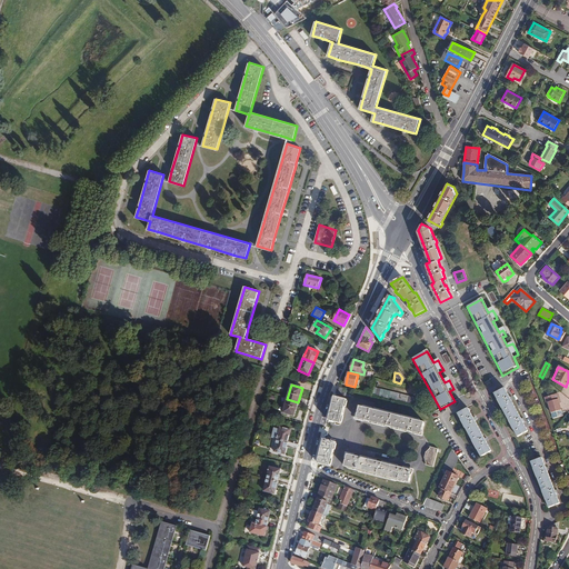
[(350,389),(338,387),(336,393),(348,397),(350,389)]
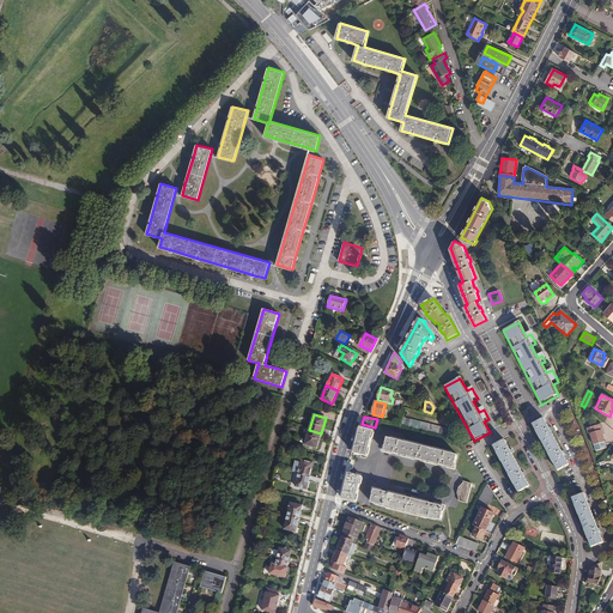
[(447,437),(448,429),(401,417),(400,425),(447,437)]
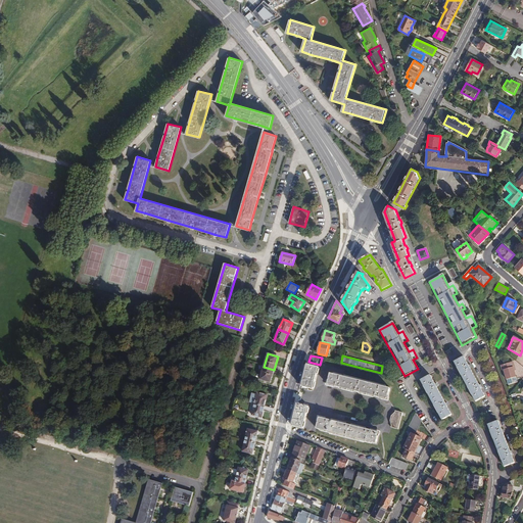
[(476,401),(484,396),(480,388),(469,367),(464,358),(455,363),(476,401)]
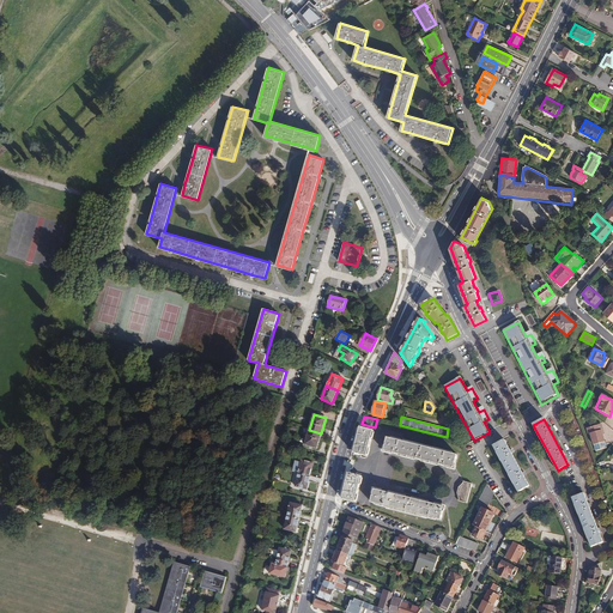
[(601,431),(600,425),(587,429),(588,435),(590,434),(595,451),(602,450),(600,444),(605,443),(604,436),(602,431),(601,431)]
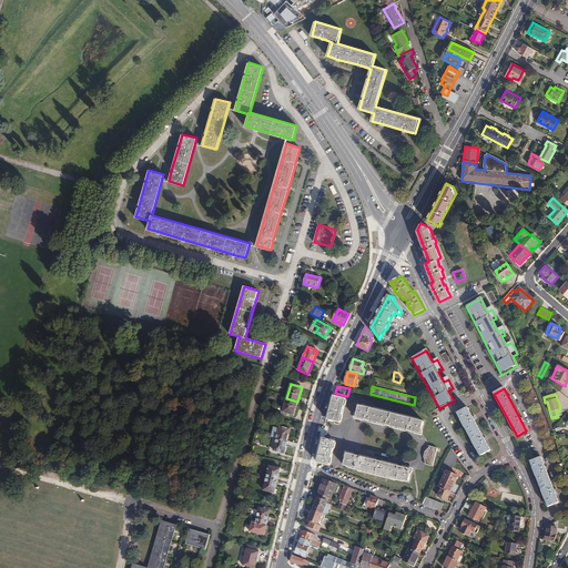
[(346,399),(334,396),(331,409),(328,421),(341,424),(343,413),(346,399)]
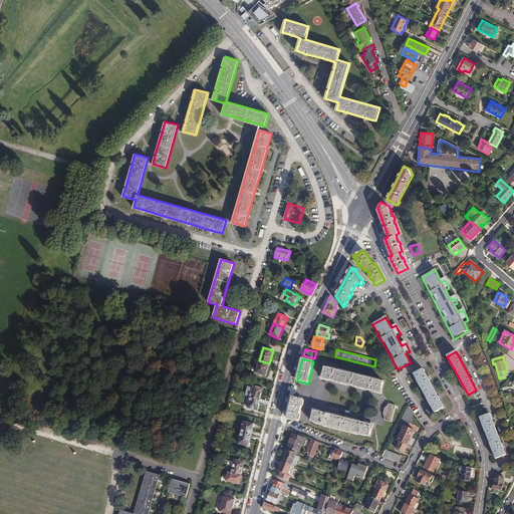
[(266,376),(269,363),(259,360),(255,372),(266,376)]
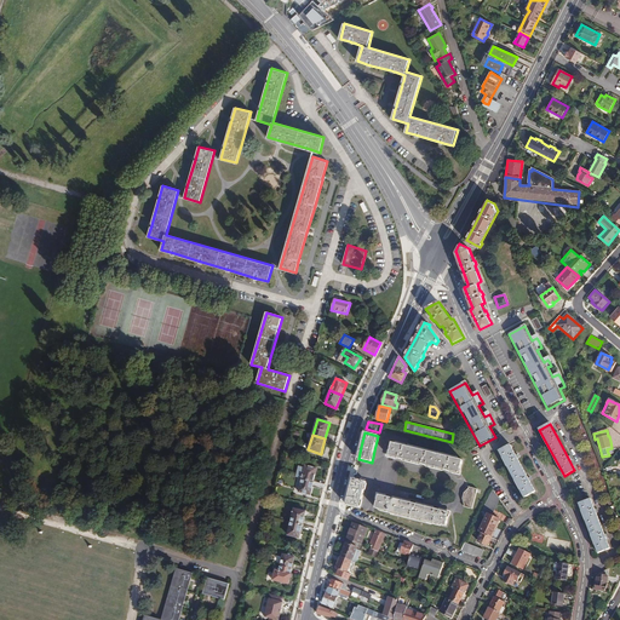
[(392,442),(389,457),(403,460),(423,465),(449,471),(459,474),(463,460),(392,442)]
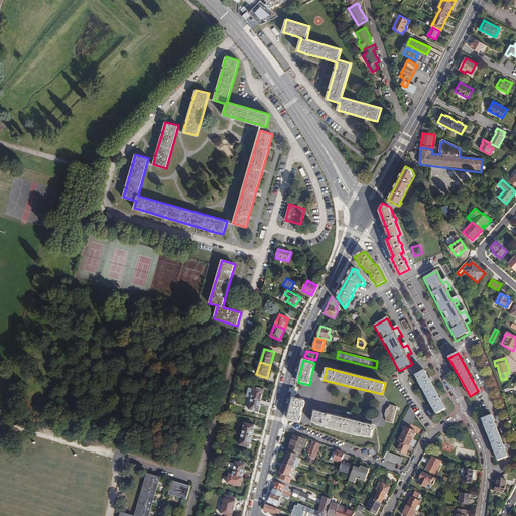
[(424,370),(415,375),(436,414),(445,409),(441,401),(431,382),(424,370)]
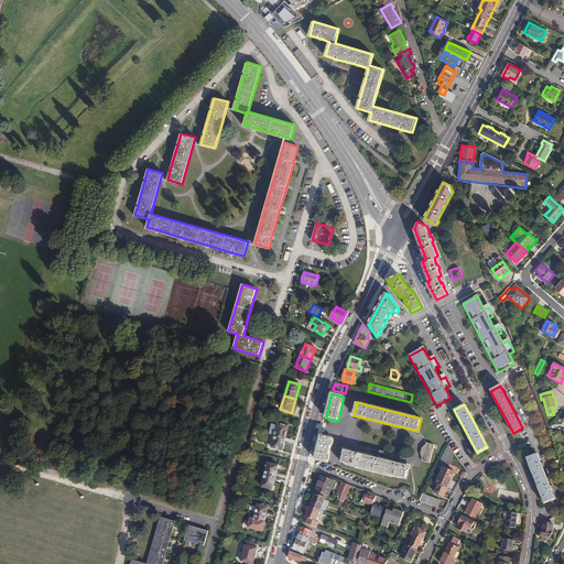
[(274,435),(285,438),(289,426),(278,423),(274,435)]
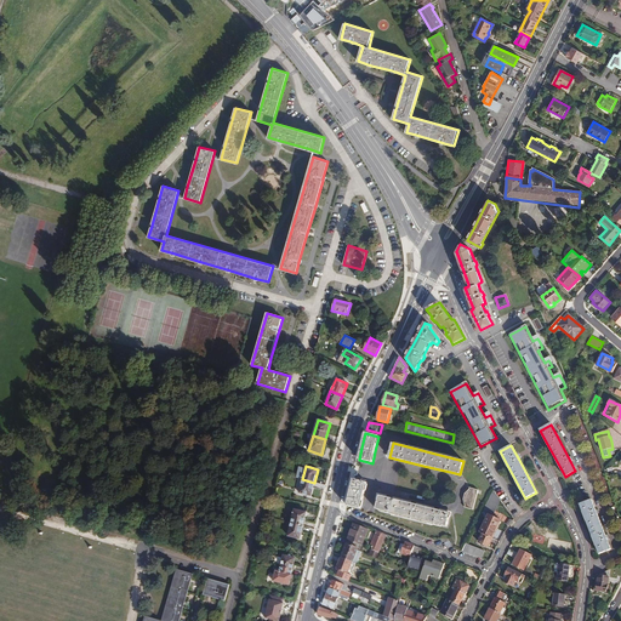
[(311,496),(314,483),(302,479),(298,493),(311,496)]
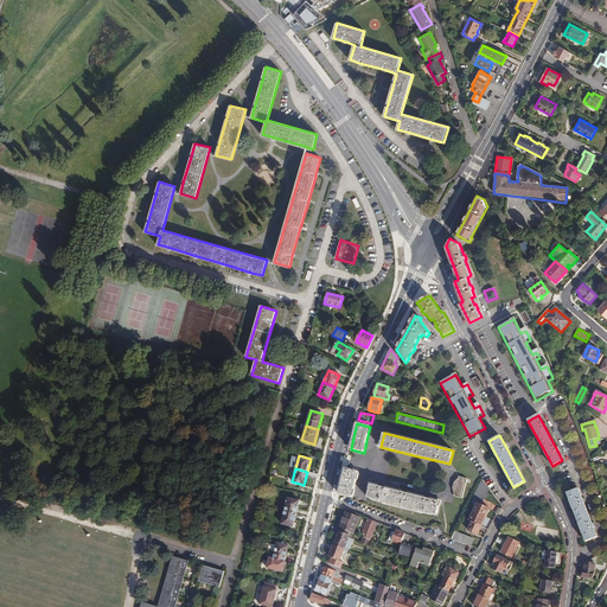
[(342,484),(339,494),(352,498),(355,486),(359,472),(345,468),(342,484)]
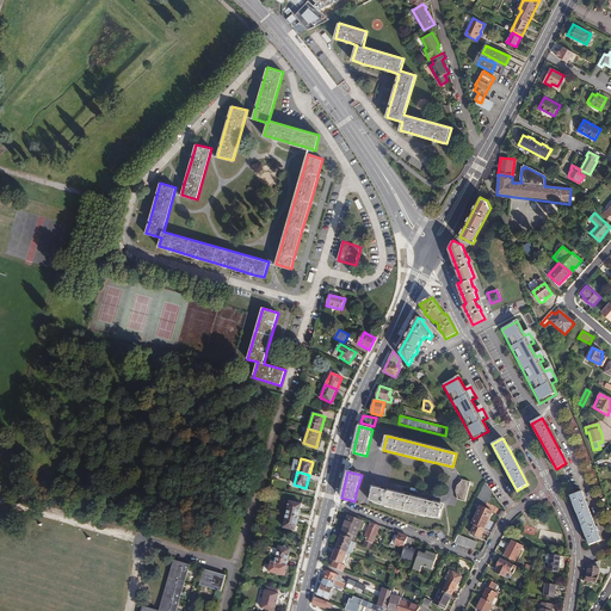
[(470,482),(462,480),(461,482),(457,487),(456,491),(457,497),(457,500),(466,501),(470,482)]
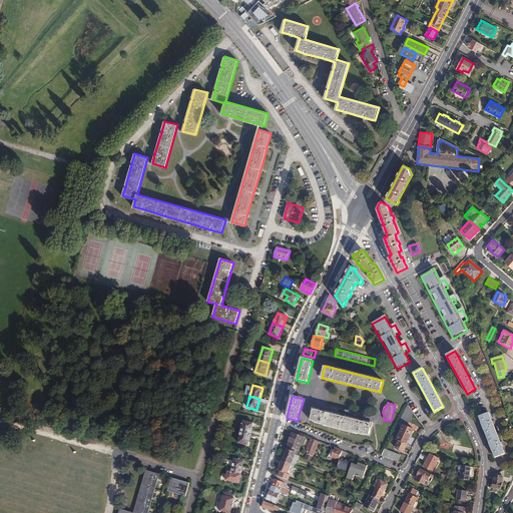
[(370,435),(372,424),(363,422),(344,417),(326,413),(314,410),(311,421),(370,435)]
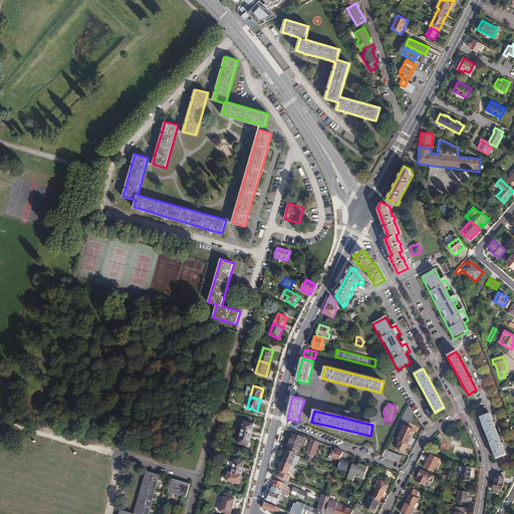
[(496,459),(505,455),(501,444),(494,426),(490,415),(480,418),(496,459)]
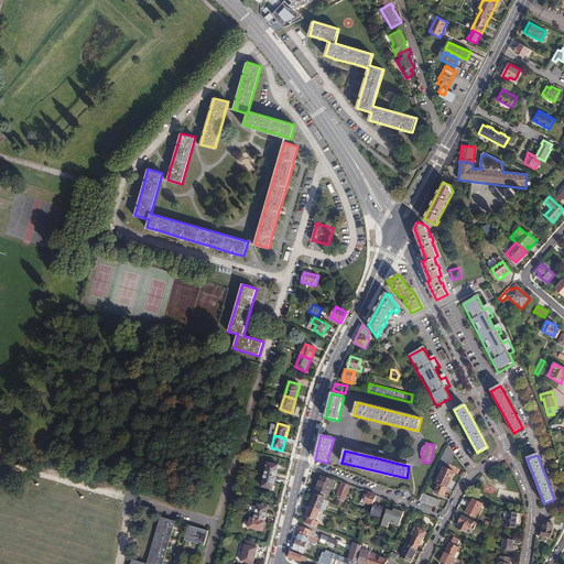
[(264,475),(275,477),(279,465),(268,463),(264,475)]
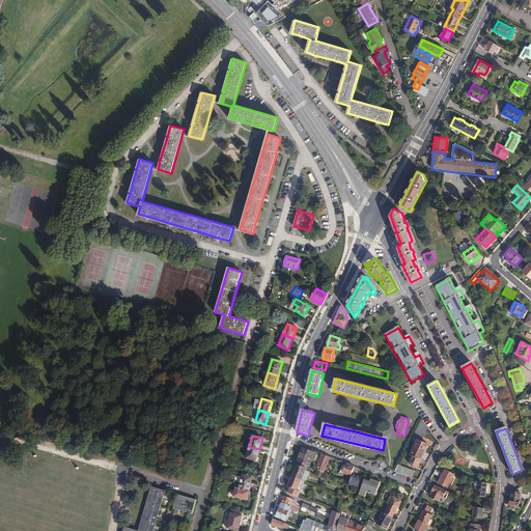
[(413,456),(421,460),(428,445),(421,442),(417,440),(410,455),(413,456)]
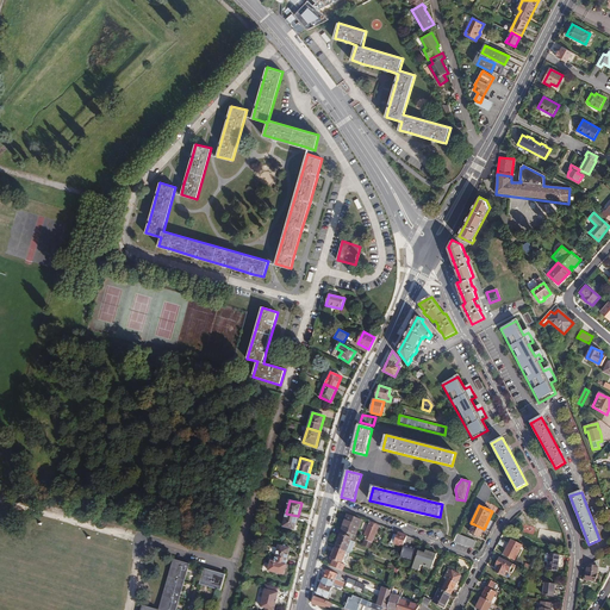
[(294,530),(298,516),(286,514),(282,527),(294,530)]
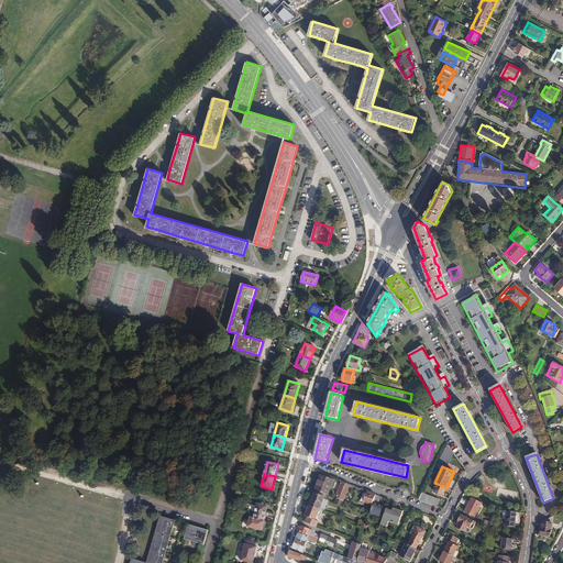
[(320,475),(315,489),(316,489),(328,495),(333,481),(320,475)]
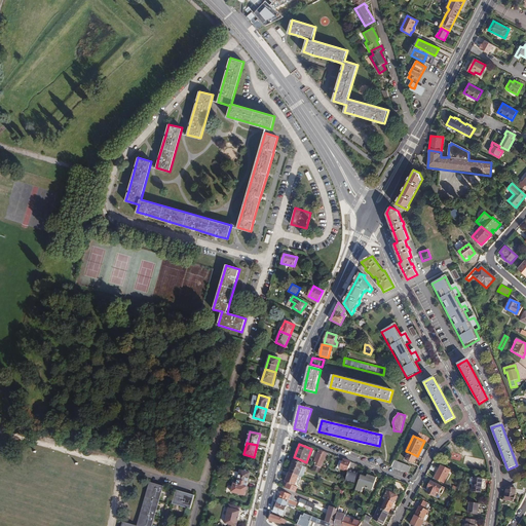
[(327,453),(318,450),(313,462),(315,463),(314,465),(321,467),(327,453)]
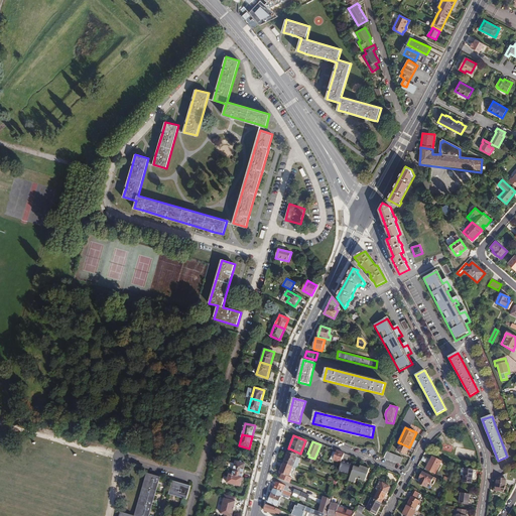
[(406,455),(409,447),(401,443),(398,450),(406,455)]
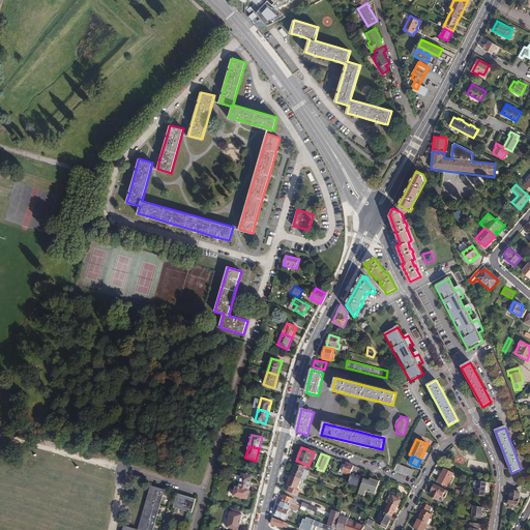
[(308,471),(311,467),(308,466),(297,461),(291,476),(301,480),(305,470),(308,471)]
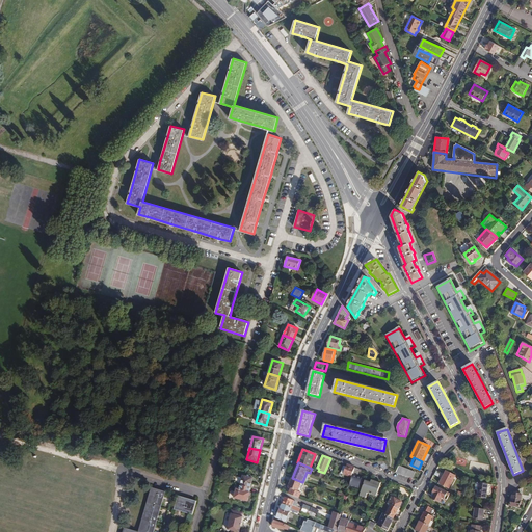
[(351,466),(347,464),(343,475),(351,478),(354,468),(351,466)]
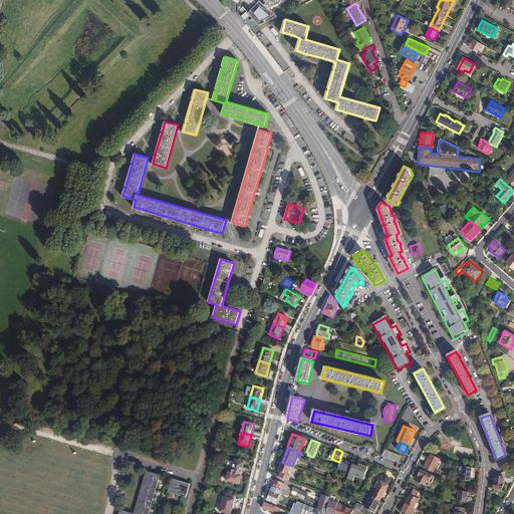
[(382,456),(399,462),(402,456),(386,450),(382,456)]
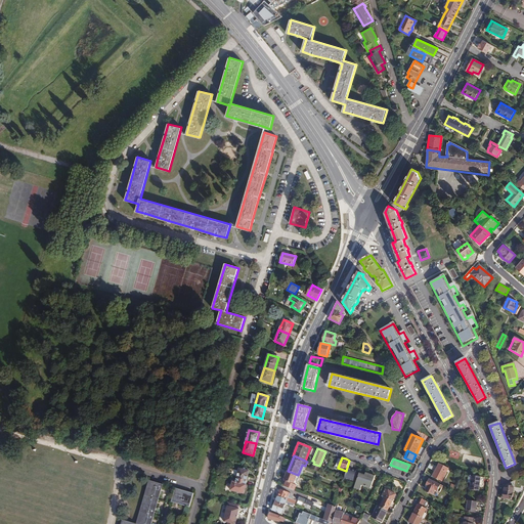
[(349,461),(346,471),(345,479),(354,481),(356,471),(351,470),(353,462),(349,461)]
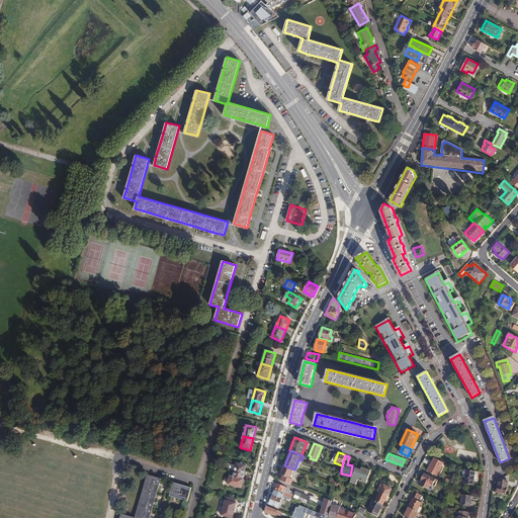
[(444,463),(434,458),(428,470),(437,476),(444,463)]
